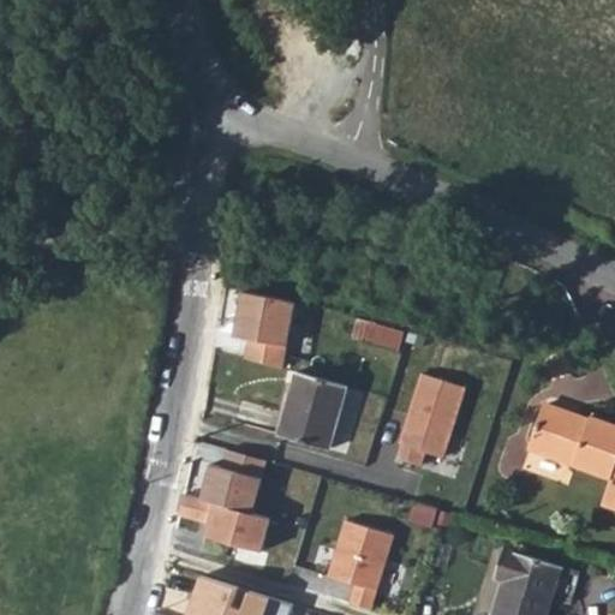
[(294,302),(237,294),(231,334),(246,335),(242,357),(278,366),(294,302)]
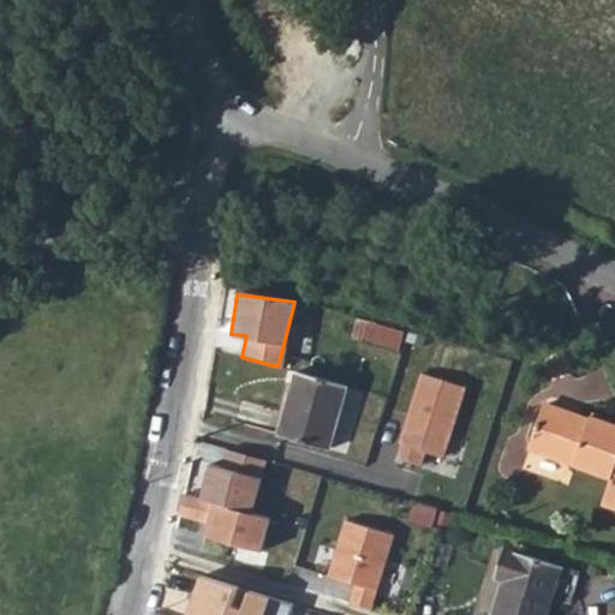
[(293,366),(279,429),(329,440),(344,378),(293,366)]
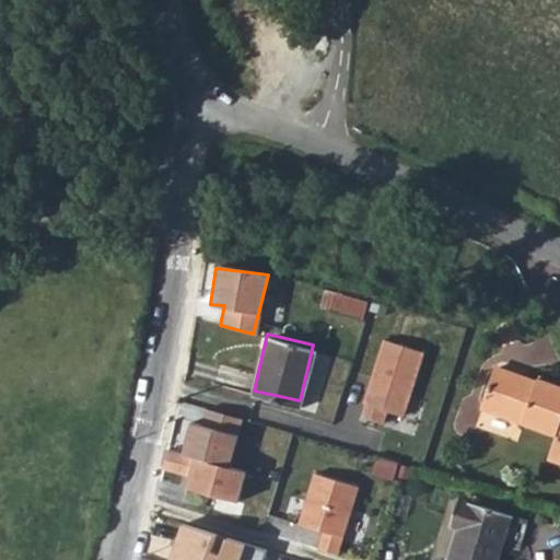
[(423,352),(387,341),(363,416),(385,422),(389,410),(404,415),(423,352)]
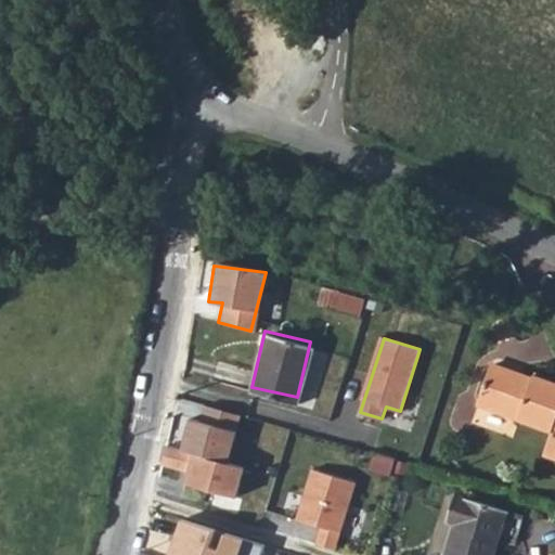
[(483,368),(473,403),(550,430),(546,442),(554,444),(554,387),(525,377),(524,381),(483,368)]
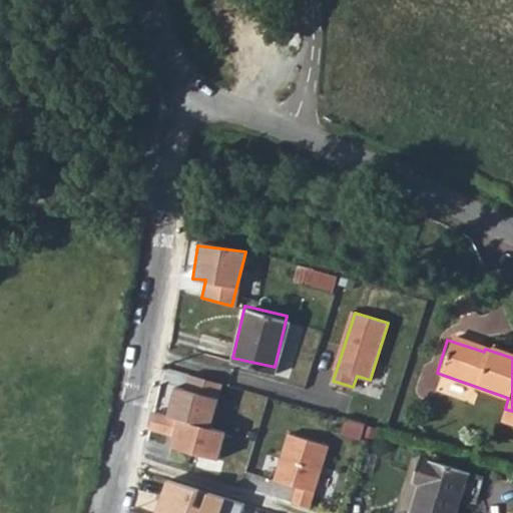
[(219,460),(226,433),(217,430),(224,400),(175,387),(168,416),(154,413),(151,431),(173,436),(171,448),(219,460)]
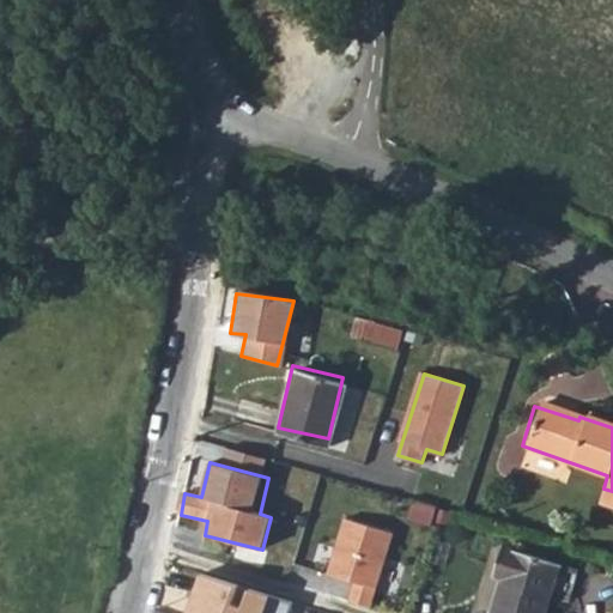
[(394,534),(343,519),(326,575),(354,583),(349,604),(372,608),(394,534)]
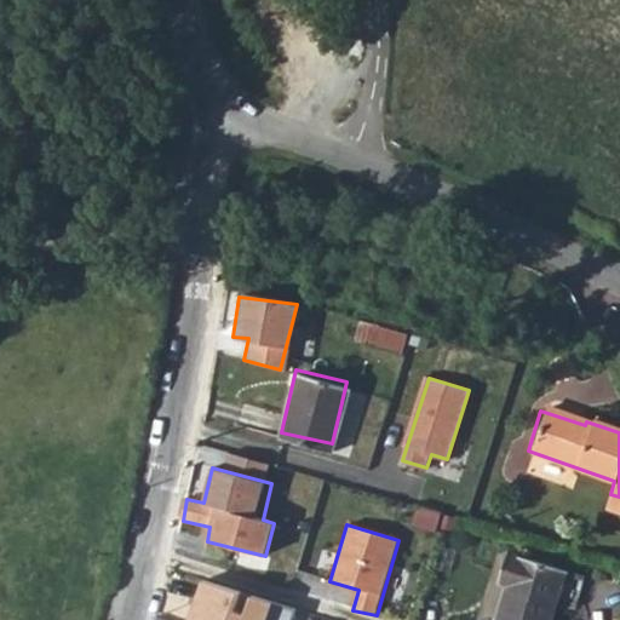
[(507,596),(499,619),(552,619),(568,569),(510,554),(501,584),(515,587),(512,596),(507,596)]
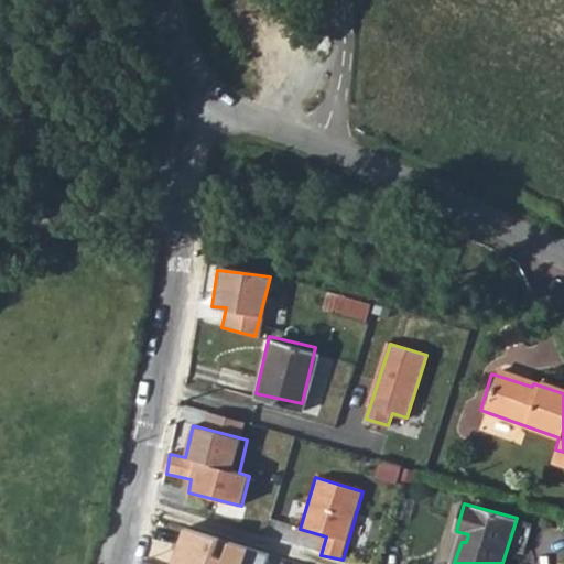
[(170,563),(264,563),(267,555),(183,529),(170,563)]
